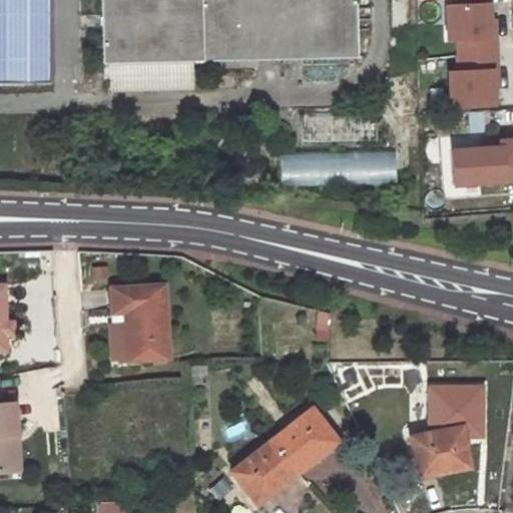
[(101,0),(103,62),(105,62),(105,90),(194,88),(193,61),(225,60),(258,59),(357,57),(356,0),(101,0)]
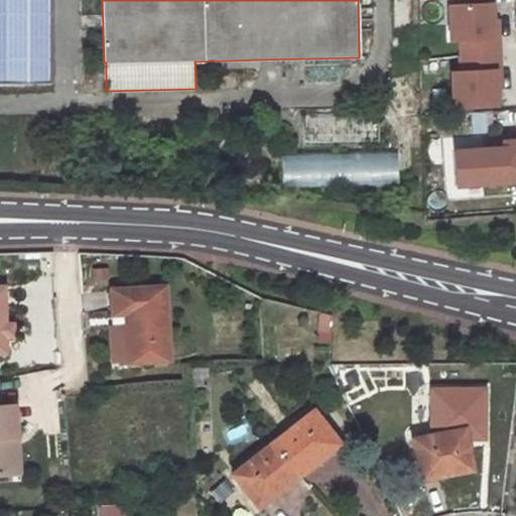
[(492,20),(491,3),(448,5),(449,40),(460,39),(461,56),(460,56),(461,72),(452,72),(454,107),(458,106),(472,106),(496,105),(495,88),(494,71),(499,71),(498,36),(493,37),(492,20)]
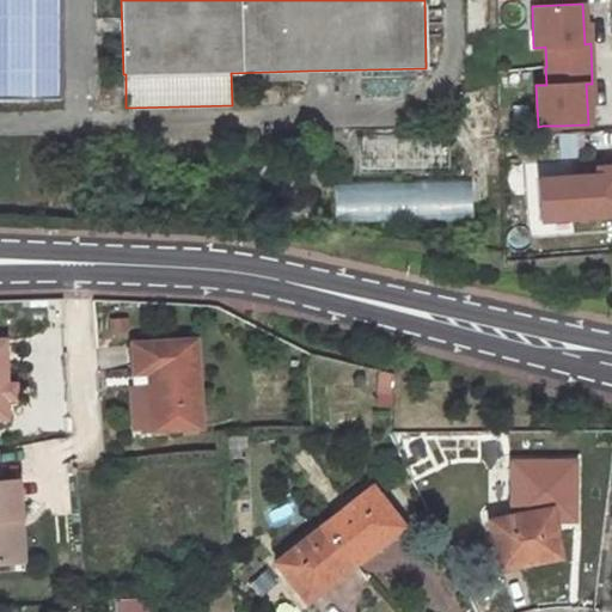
[(448,166),(447,134),(356,138),(357,170),(448,166)]
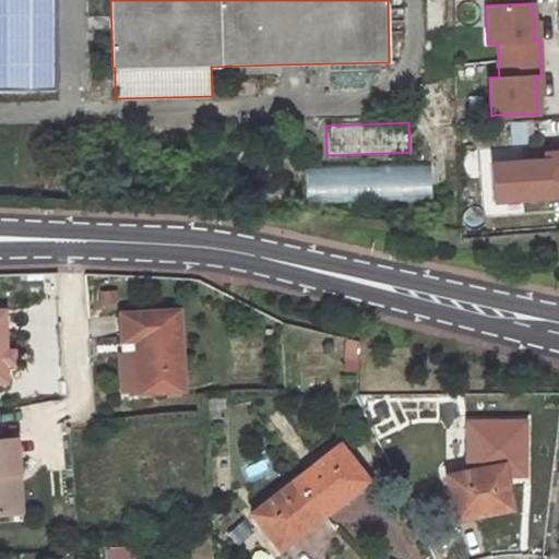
[(558,197),(558,152),(545,154),(545,162),(523,163),(491,165),(494,192),(523,190),(524,199),(558,197)]
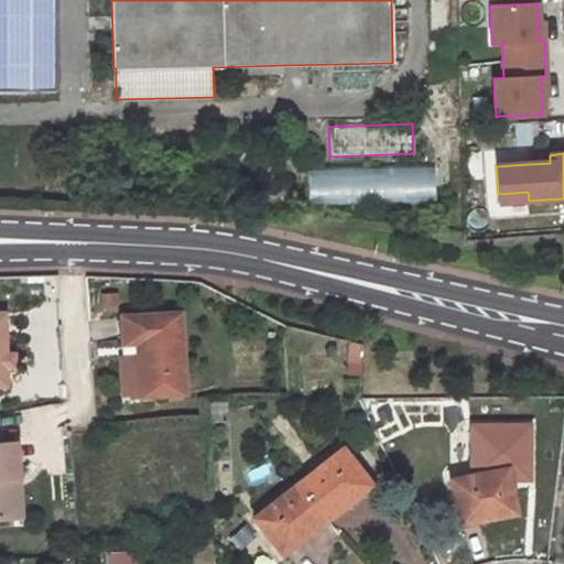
[(433,202),(434,166),(305,165),(305,201),(433,202)]
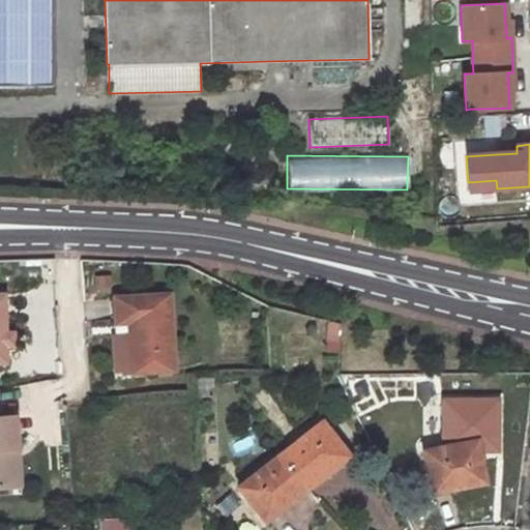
[(496,180),(468,182),(468,190),(497,188),(496,180)]
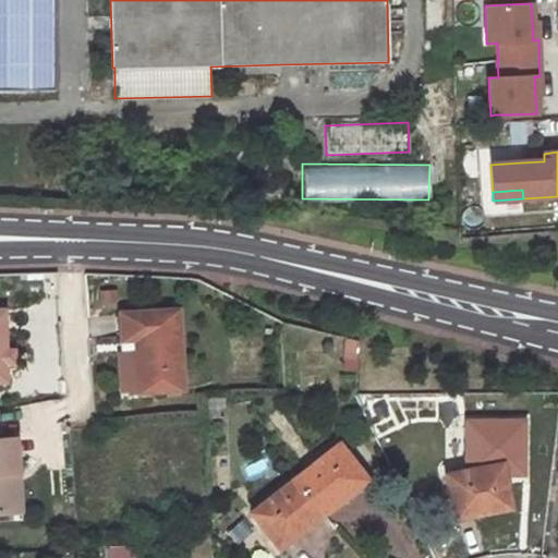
[(140,385),(180,380),(171,300),(116,305),(119,330),(131,329),(140,385)]
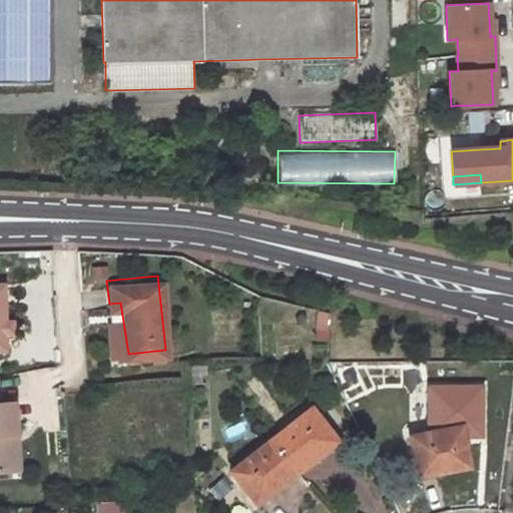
[(189,371),(206,369),(206,360),(188,360),(189,371)]
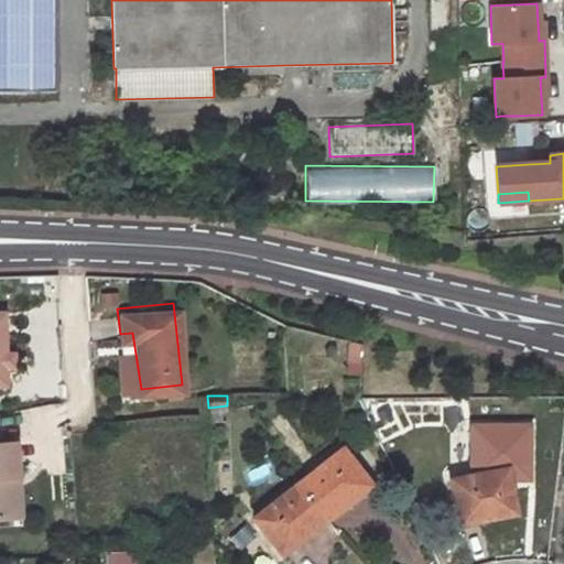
[(227,405),(208,408),(208,415),(208,416),(228,415),(227,405)]
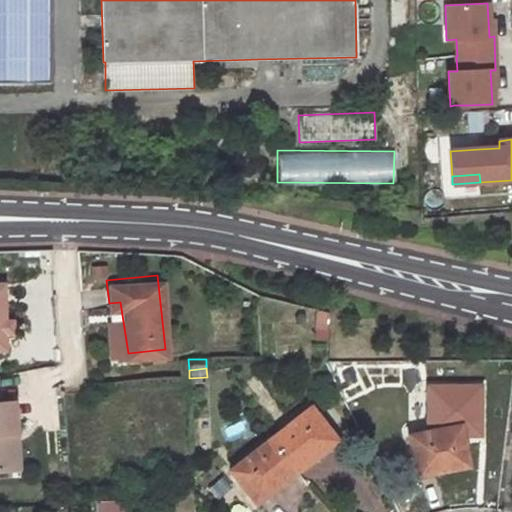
[(16,394),(0,395),(0,464),(13,464),(9,425),(19,425),(16,394)]
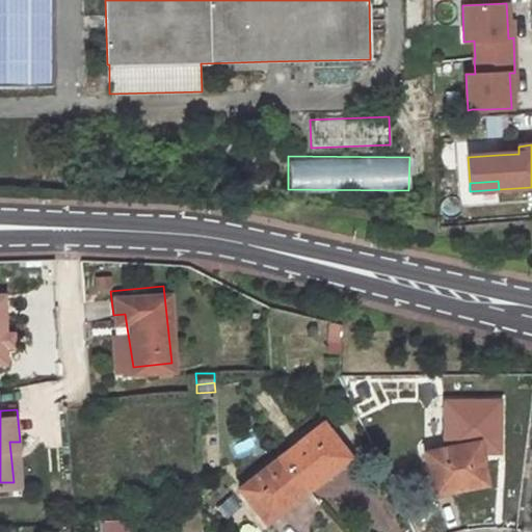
[(325,418),(283,451),(306,483),(308,486),(336,464),(334,461),(348,451),(325,418)]
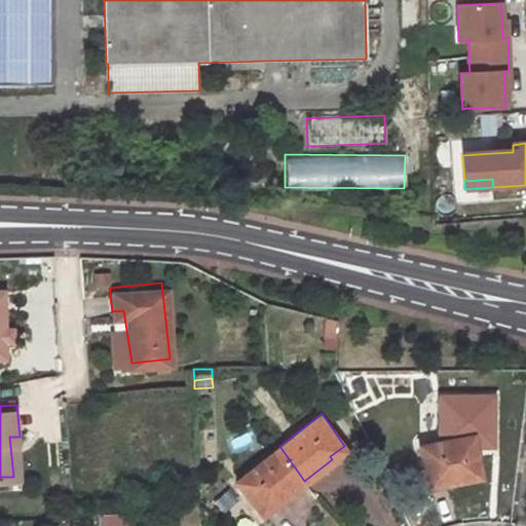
[(482,477),(475,435),(420,445),(429,487),(482,477)]
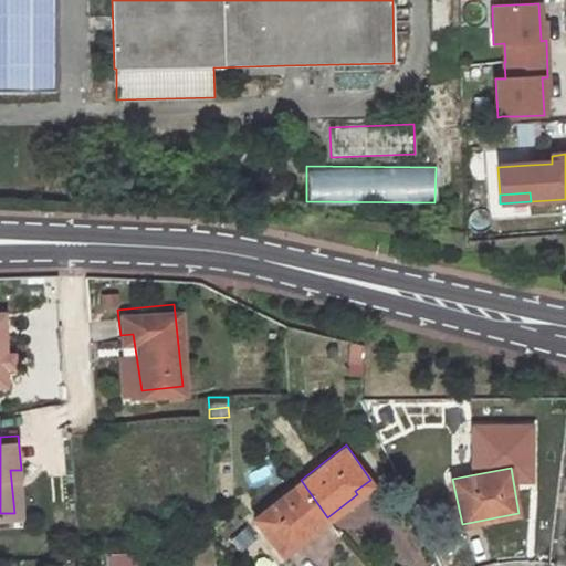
[(24,512),(21,470),(10,470),(14,513),(24,512)]
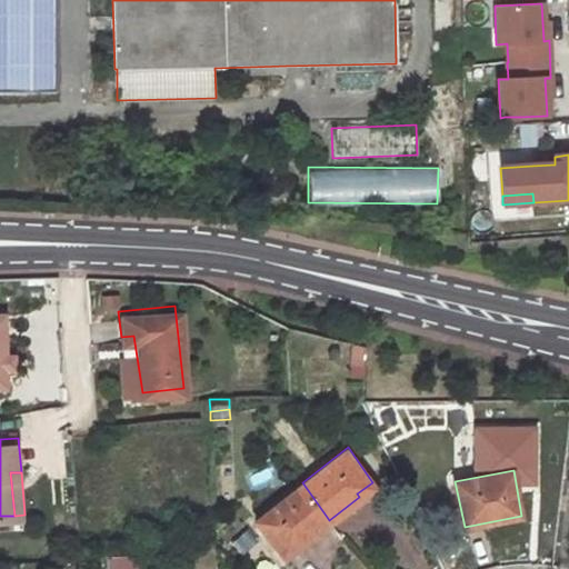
[(300,542),(329,520),(327,517),(302,482),(257,516),(283,550),(298,540),(300,542)]
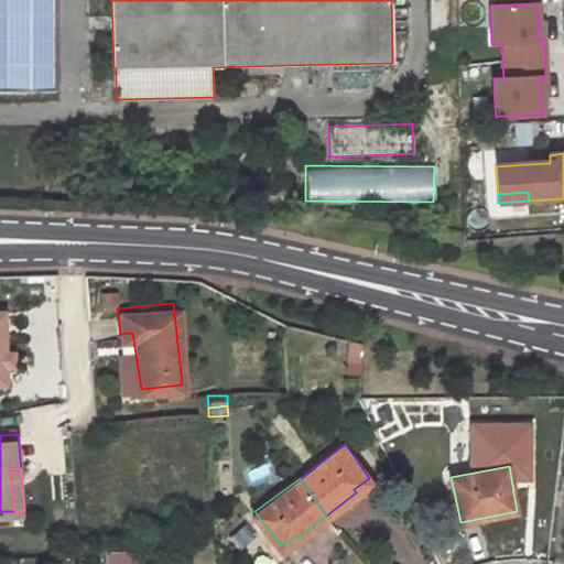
[(116,542),(117,563),(145,563),(133,541),(116,542)]
